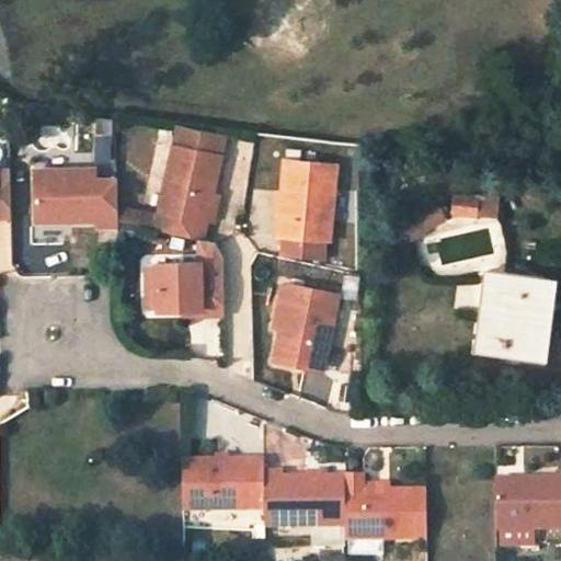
[(219,155),(224,136),(198,130),(198,134),(174,127),(171,144),(219,155)]
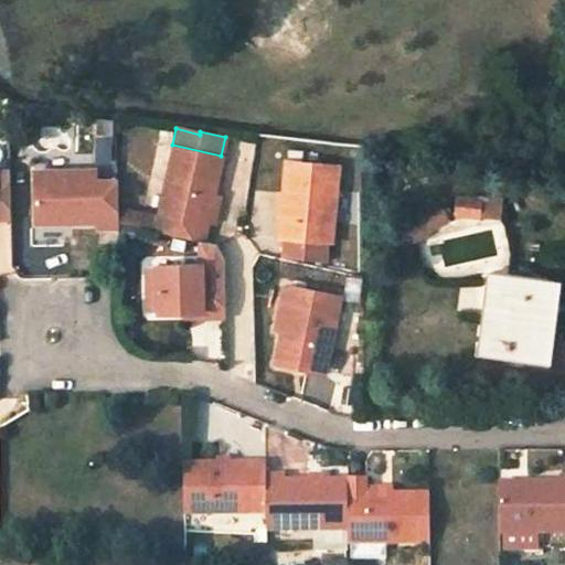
[(152,230),(201,242),(221,156),(172,145),(152,230)]
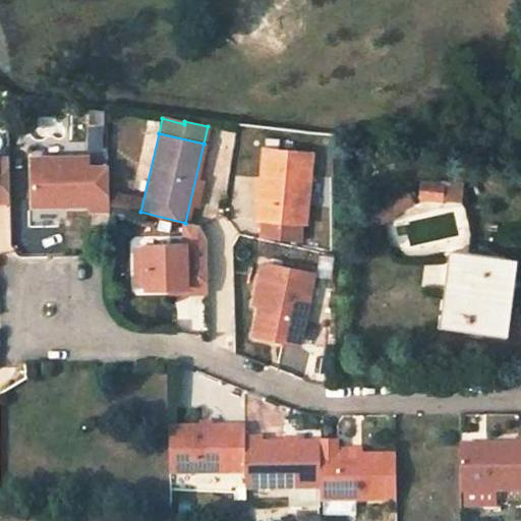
[(310,153),(265,148),(256,220),(303,225),(310,153)]
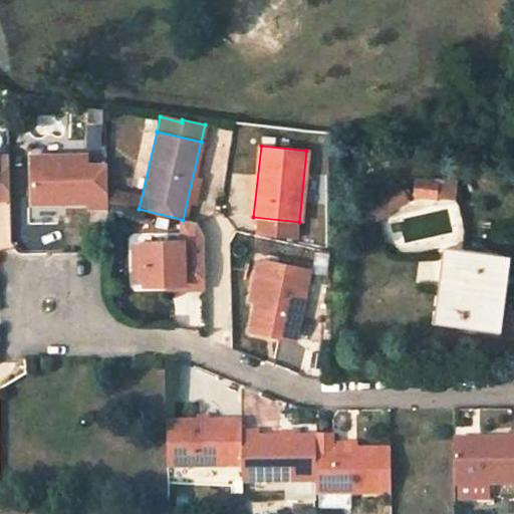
[(105,209),(104,165),(84,165),(83,155),(28,157),(29,206),(86,205),(86,210),(105,209)]
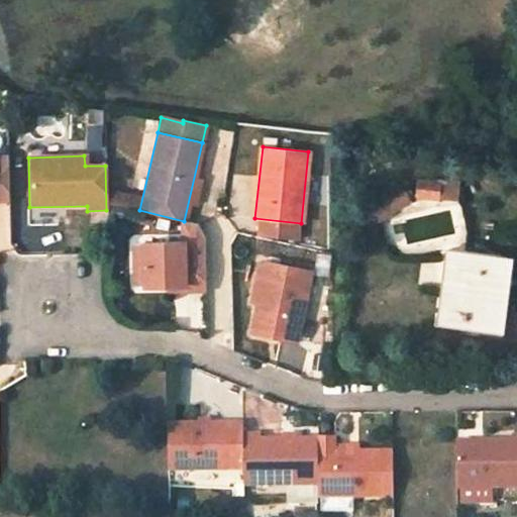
[(0,200),(8,200),(7,158),(0,157),(0,200)]
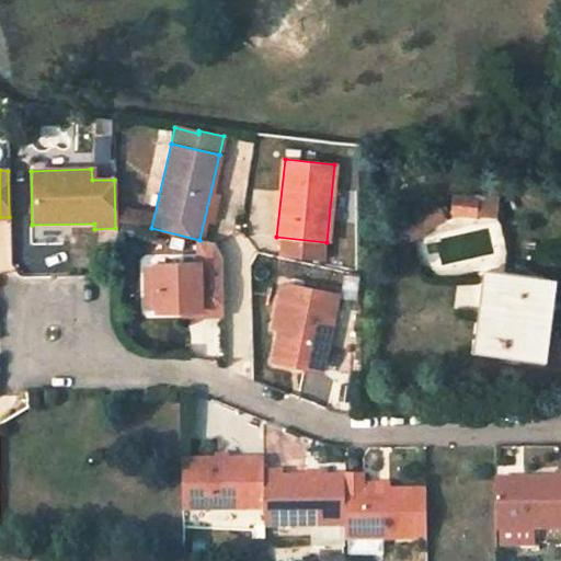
[(451,194),(449,213),(473,216),(476,197),(451,194)]
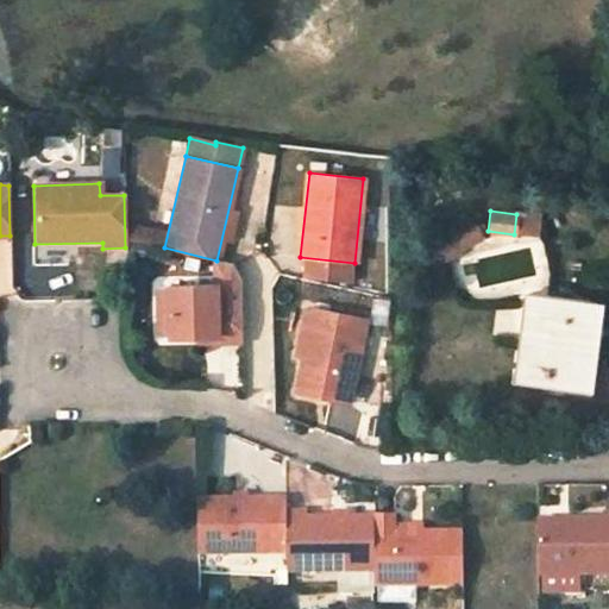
[(453,249),(478,233),(470,219),(435,242),(445,258),(454,252),(453,249)]
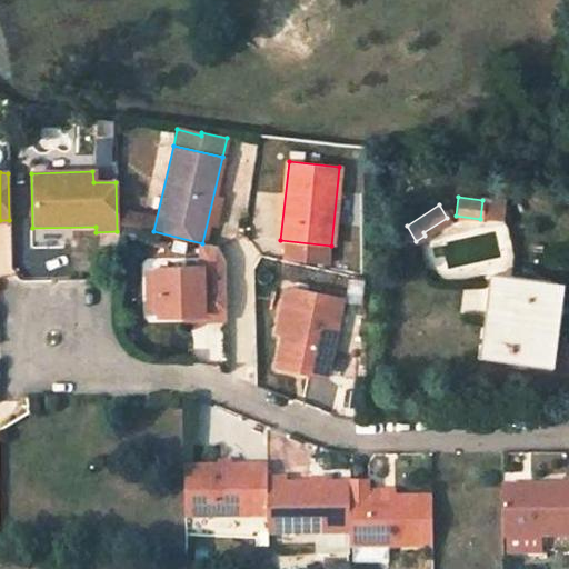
[(201,319),(225,319),(223,282),(201,282),(200,266),(157,267),(157,271),(158,310),(158,315),(200,313),(201,319)]
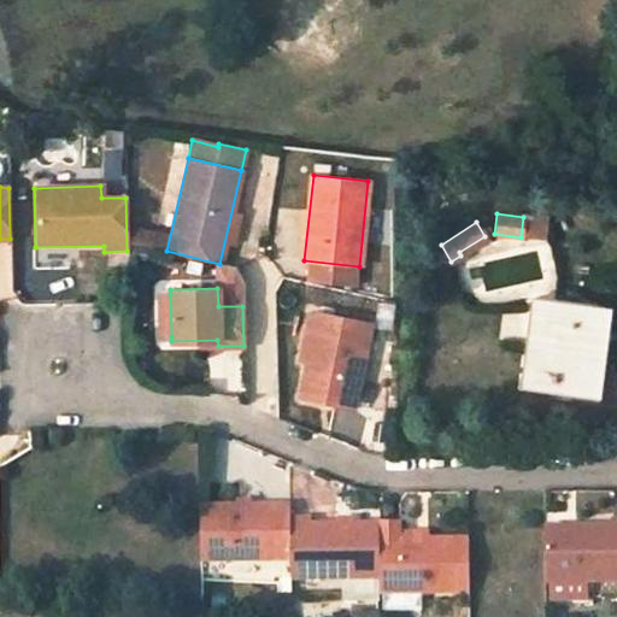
[(171,336),(170,294),(158,294),(159,336),(171,336)]
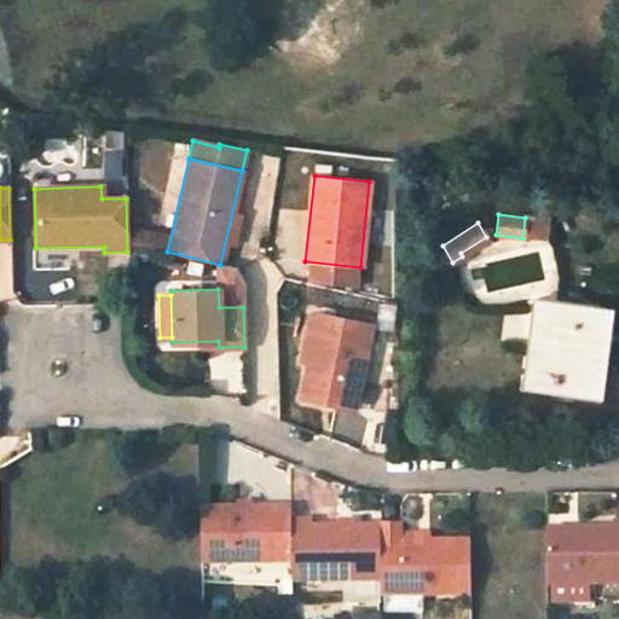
[(533,298),(522,387),(591,395),(603,306),(533,298)]
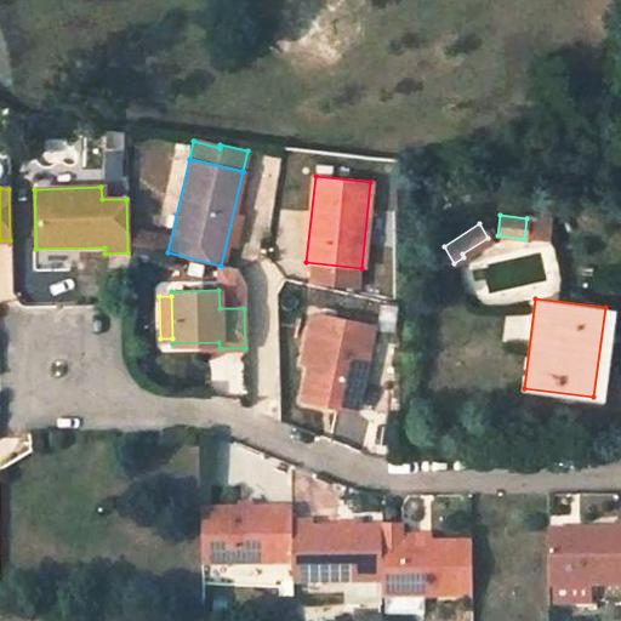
[(352,414),(371,328),(318,314),(318,317),(311,315),(306,335),(313,336),(307,364),(298,399),(332,406),(331,409),(352,414)]
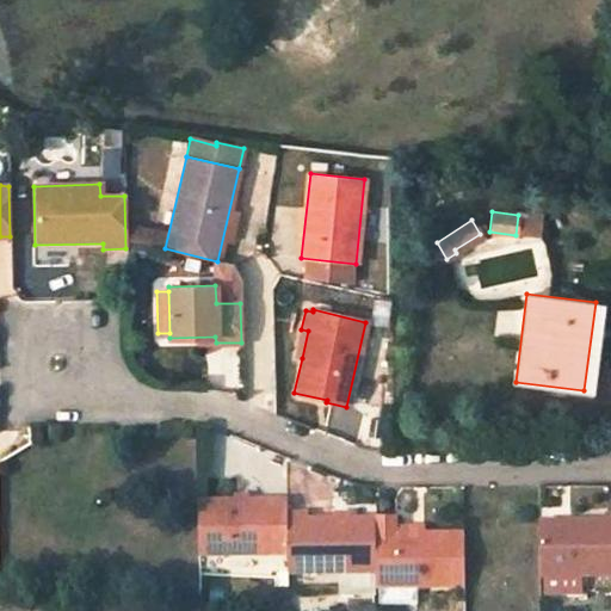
[(308,331),(301,329),(295,356),(302,358),(308,331)]
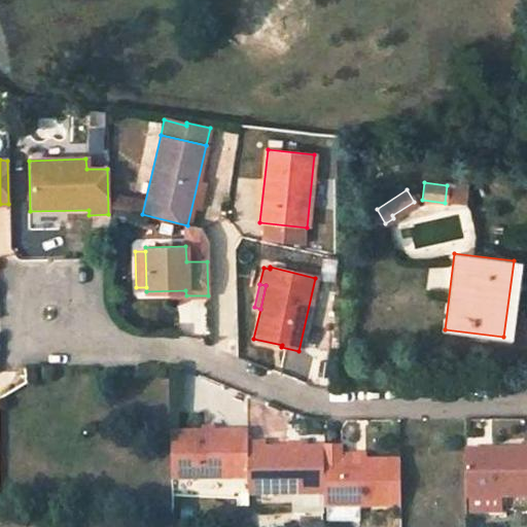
[(247,442),(247,433),(169,434),(170,479),(248,479),(248,477),(247,442)]
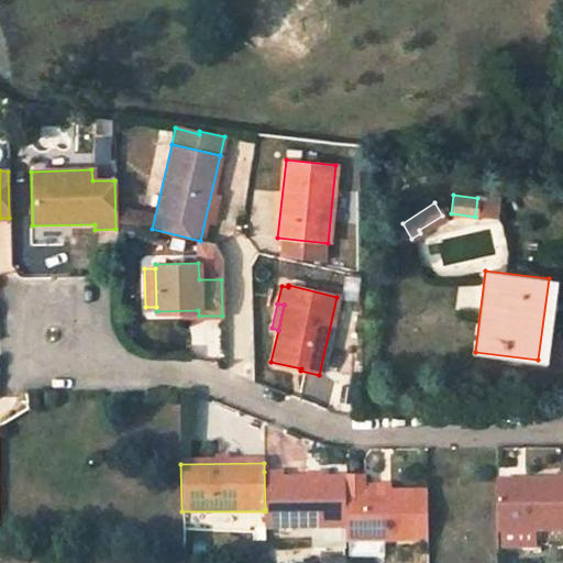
[(345,517),(345,477),(283,477),(283,472),(264,472),(265,509),(265,511),(265,527),(324,527),(324,517),(345,517)]
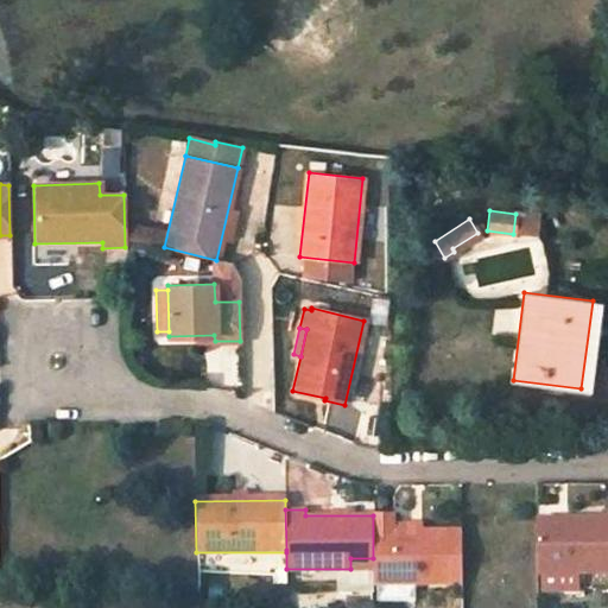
[(461,583),(461,531),(392,532),(391,514),(373,513),(373,515),(373,558),(373,569),(373,584),(461,583)]
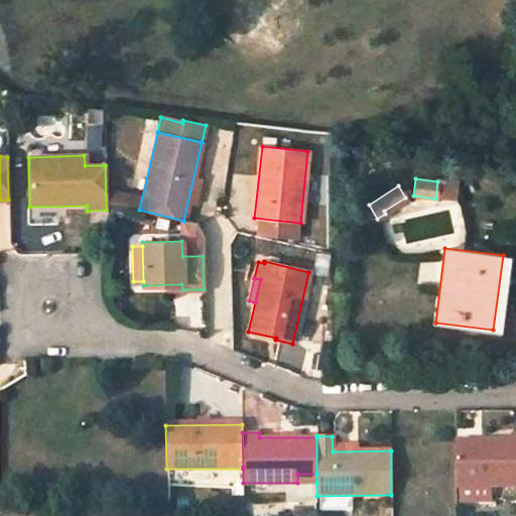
[(515,435),(509,435),(510,440),(454,442),(455,487),(460,487),(489,486),(515,485),(515,435)]
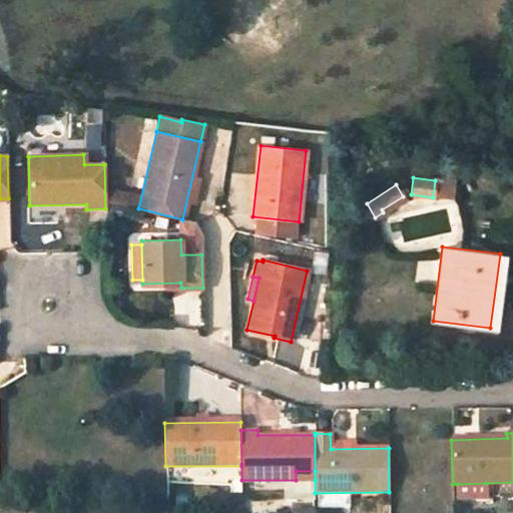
[(180,469),(180,480),(210,478),(209,467),(180,469)]
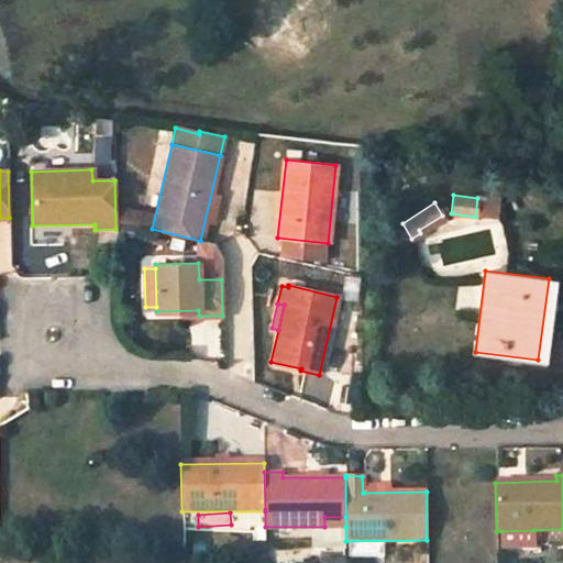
[(345,527),(345,517),(324,517),(324,527),(345,527)]
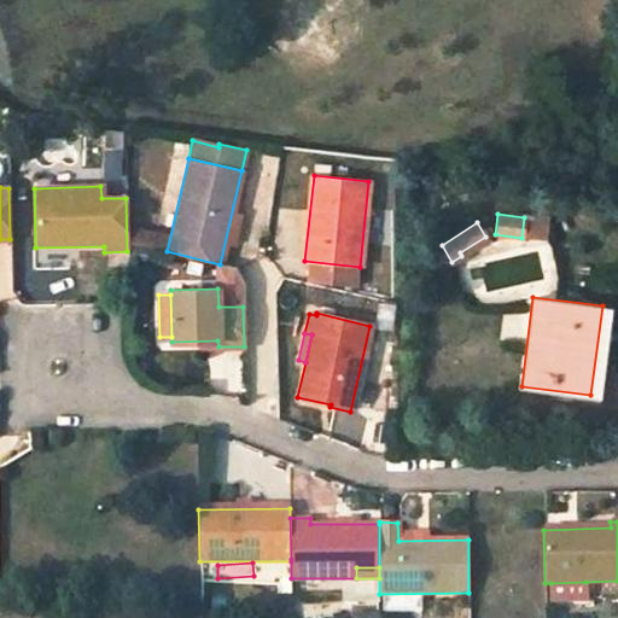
[(586,582),(551,583),(551,601),(586,600),(586,582)]
